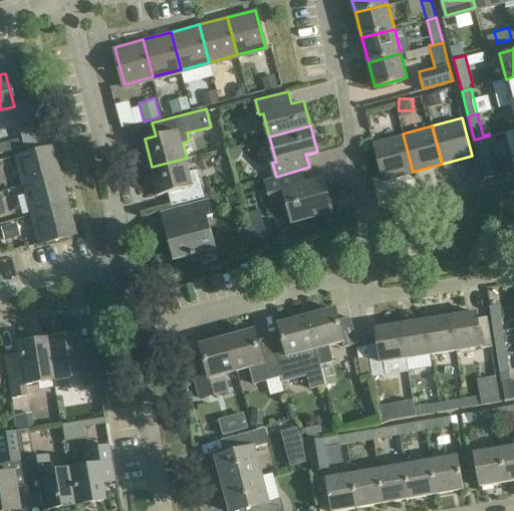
[(413,172),(403,134),(372,142),(383,179),(413,172)]
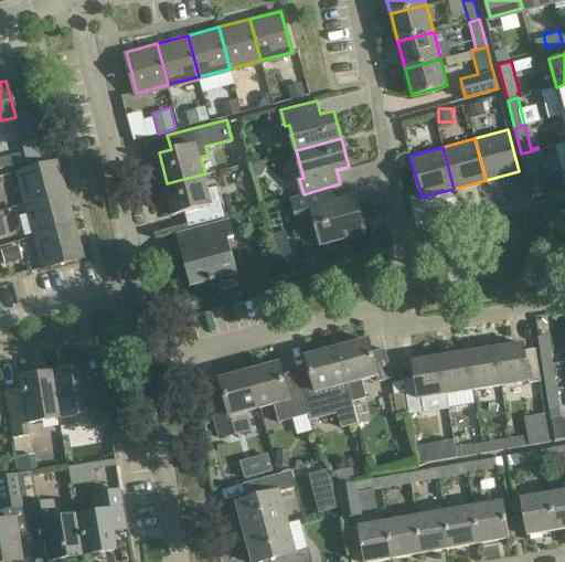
[(537,149),(521,154),(532,195),(542,193),(534,161),(540,159),(537,149)]
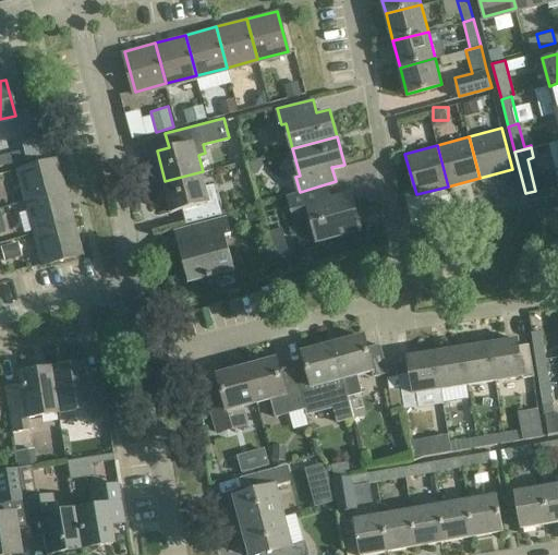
[(0,164),(24,158),(22,148),(0,154),(0,164)]
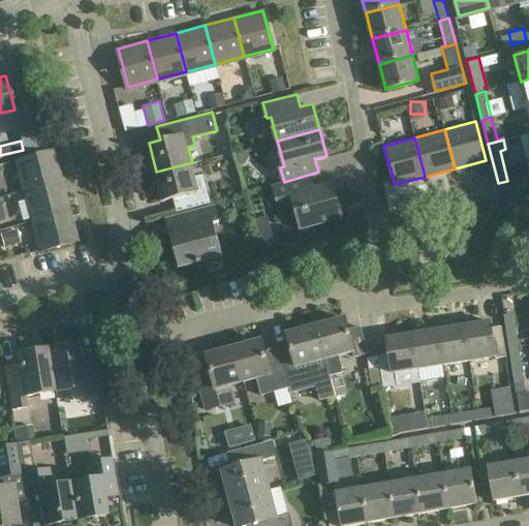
[(24,189),(62,179),(54,148),(37,153),(16,159),(24,189)]
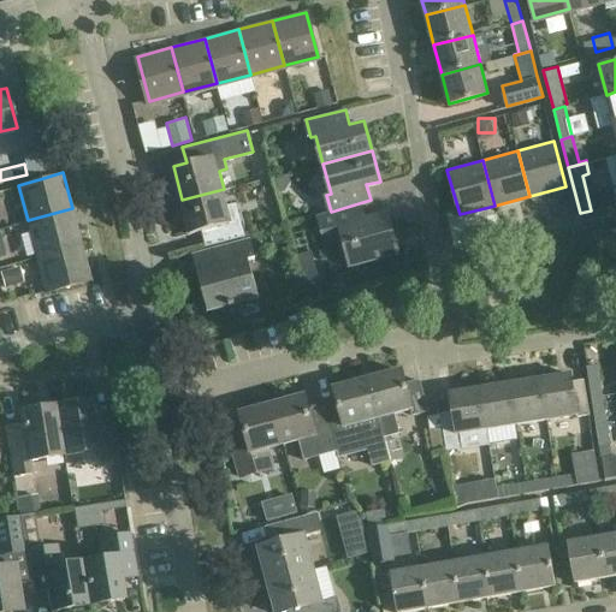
[(224,189),(182,200),(190,230),(205,226),(209,243),(243,233),(235,200),(227,202),(224,189)]
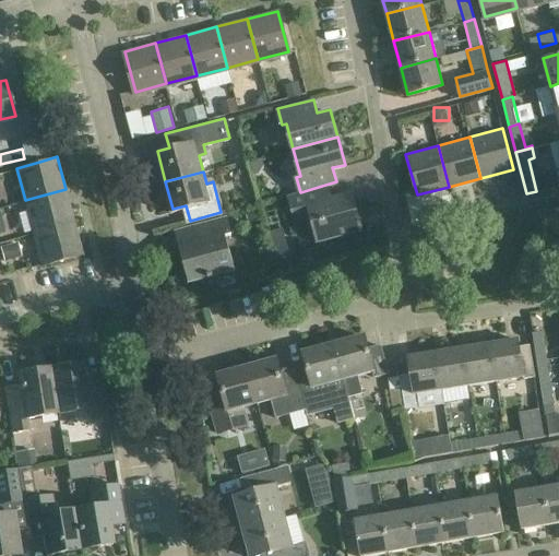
[(336,181),(300,192),(289,196),(295,217),(311,213),(318,240),(361,228),(352,194),(331,199),(326,186),(336,182),(336,181)]
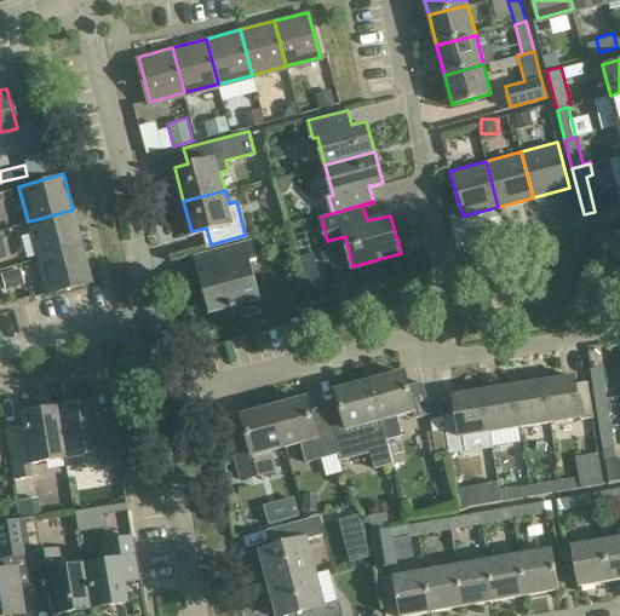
[(73,209),(28,222),(38,257),(82,245),(73,209)]
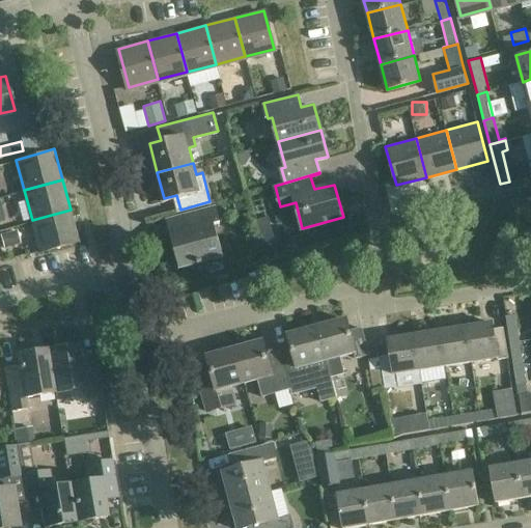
[(211,224),(220,221),(216,206),(184,215),(188,228),(172,232),(182,266),(219,255),(211,224)]
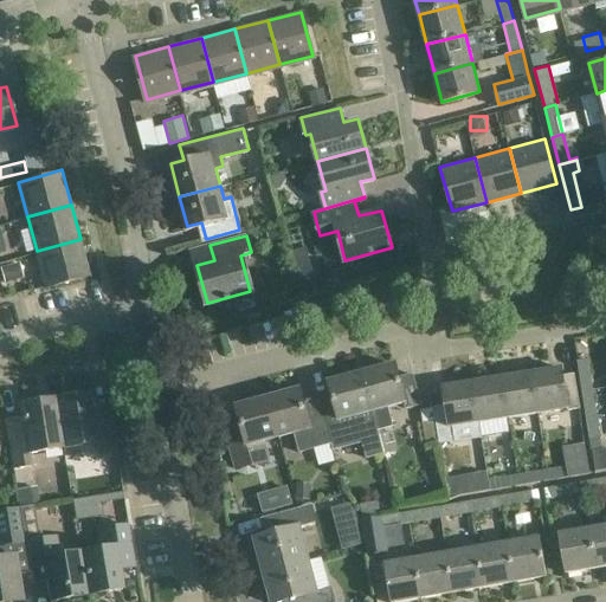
[(81,239),(37,251),(45,285),(89,273),(81,239)]
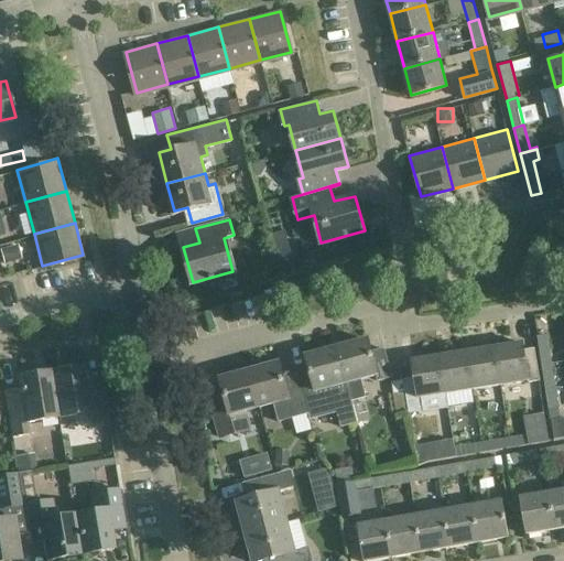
[(281,272),(295,269),(285,228),(270,233),(281,272)]
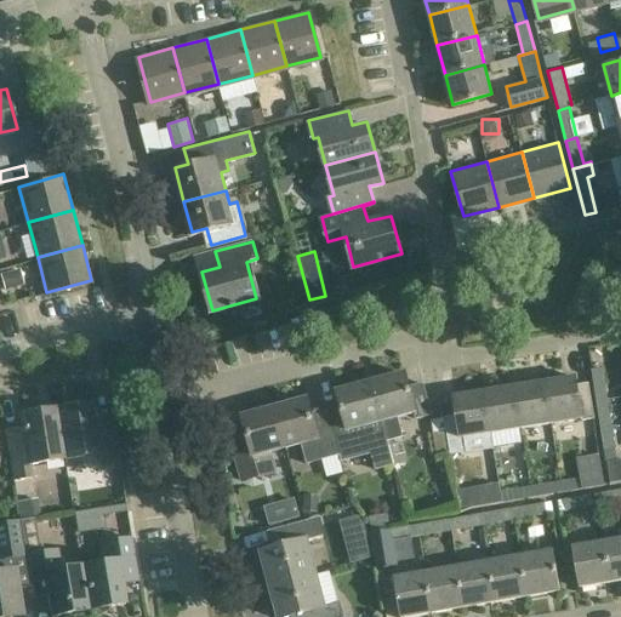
[(596,399),(607,396),(603,365),(591,366),(596,399)]
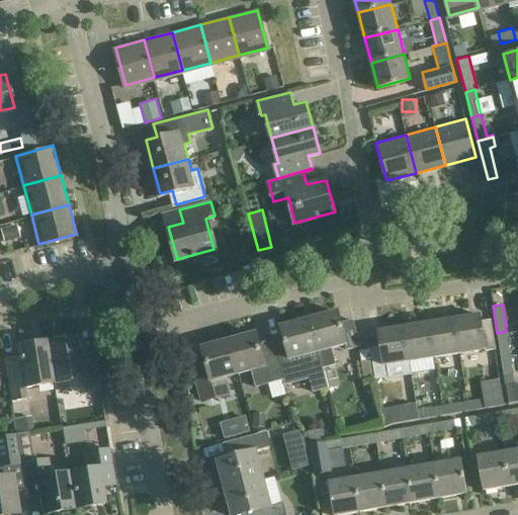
[(310,319),(328,387),(340,383),(338,377),(330,379),(327,366),(335,364),(331,347),(346,343),(348,348),(360,345),(352,320),(340,322),(337,312),(310,319)]
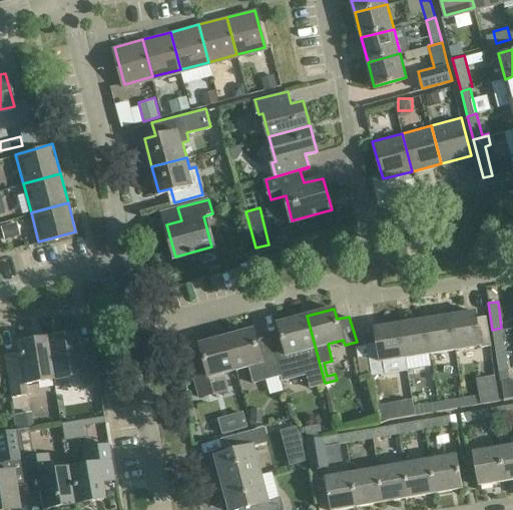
[(476,317),(475,311),(450,315),(455,348),(479,344),(479,346),(490,345),(486,315),(476,317)]
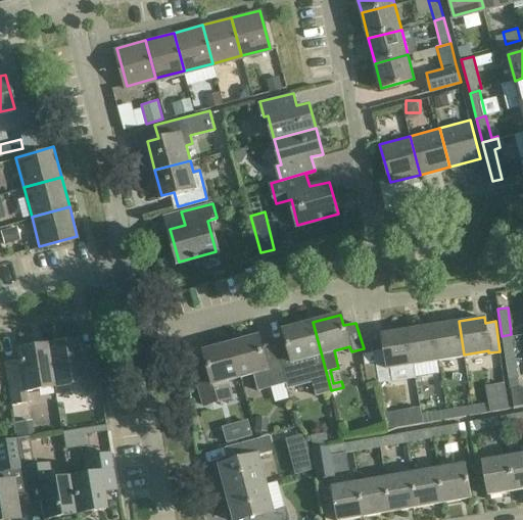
[(433,324),(438,359),(464,355),(459,321),(433,324)]
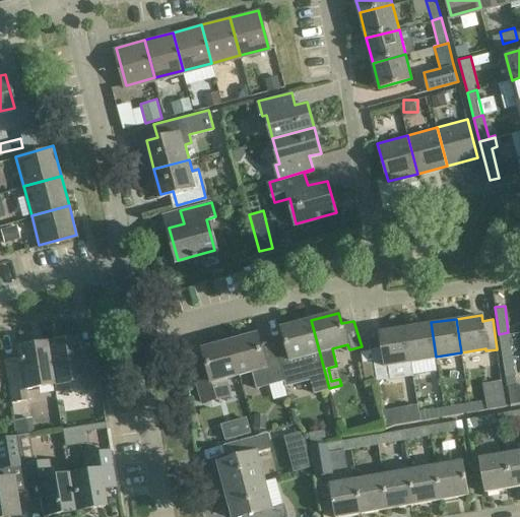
[(284,339),(272,341),(276,356),(277,356),(284,381),(285,387),(311,380),(314,392),(329,388),(311,320),(281,327),(284,339)]
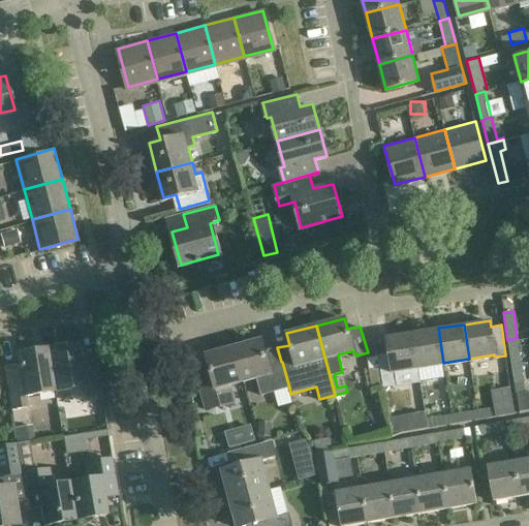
[(412,332),(419,380),(421,380),(418,367),(443,363),(438,328),(412,332)]
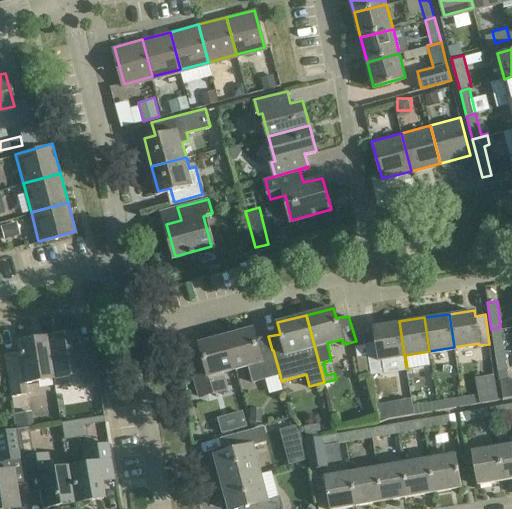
[(376,341),(365,343),(370,373),(384,371),(382,358),(404,355),(399,321),(373,325),(376,341)]
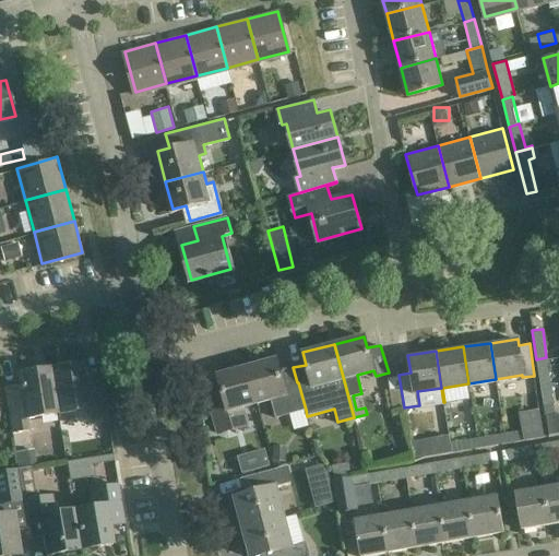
[(546,357),(536,359),(540,386),(550,383),(546,357)]
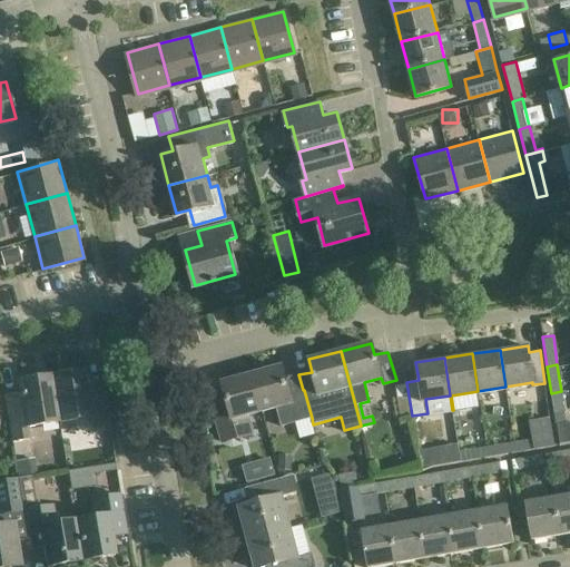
[(252,374),(261,411),(276,407),(282,426),(312,418),(304,390),(303,390),(288,394),(282,367),(252,374)]
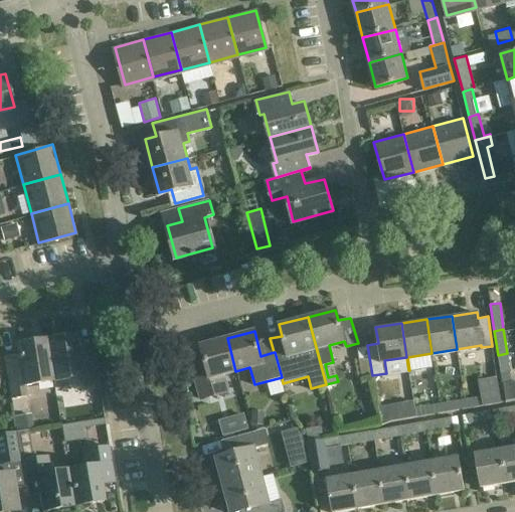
[(46,337),(54,378),(80,374),(82,383),(98,381),(92,341),(78,343),(76,332),(46,337)]
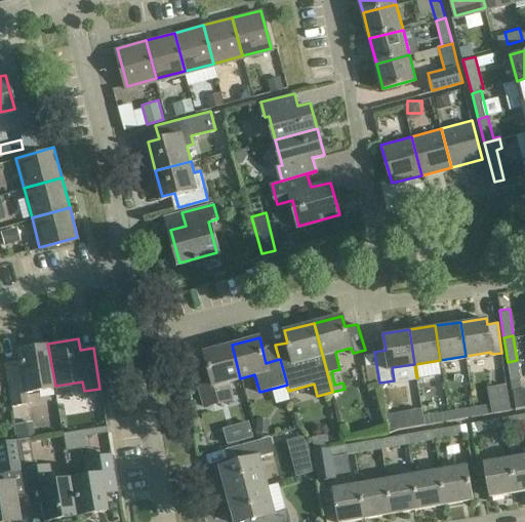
[(55,386),(47,344),(17,349),(19,360),(5,363),(12,403),(26,400),(25,391),(55,386)]
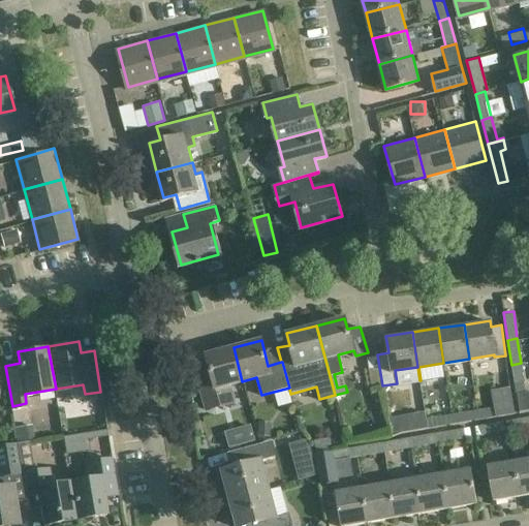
[(242,381),(234,347),(207,354),(213,380),(199,383),(206,408),(232,402),(228,384),(242,381)]
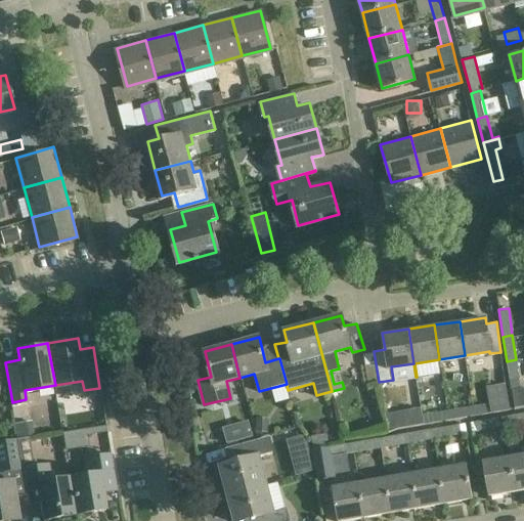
[(516,359),(507,361),(510,386),(520,385),(516,359)]
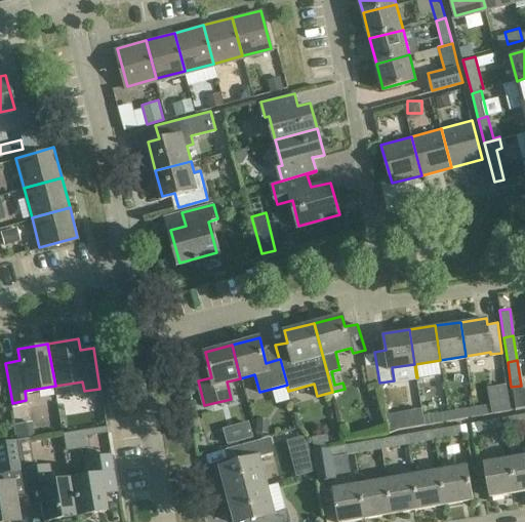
[(473,405),(475,414),(511,408),(507,383),(486,386),(489,402),(473,405)]
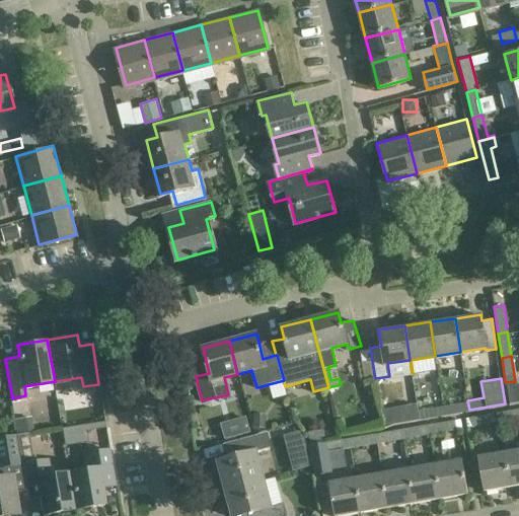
[(469,410),(467,400),(442,406),(444,415),(469,410)]
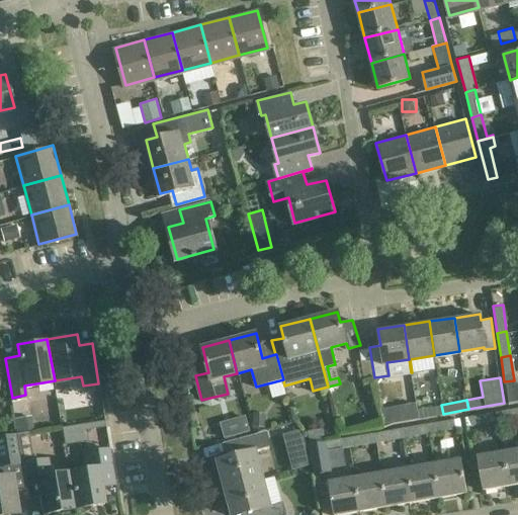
[(387,424),(418,418),(417,409),(415,403),(382,408),(385,424),(387,424)]
